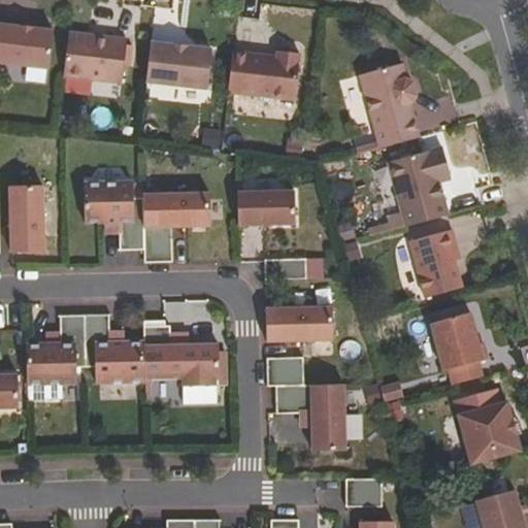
[(54,31),(0,25),(0,63),(50,69),(54,31)]
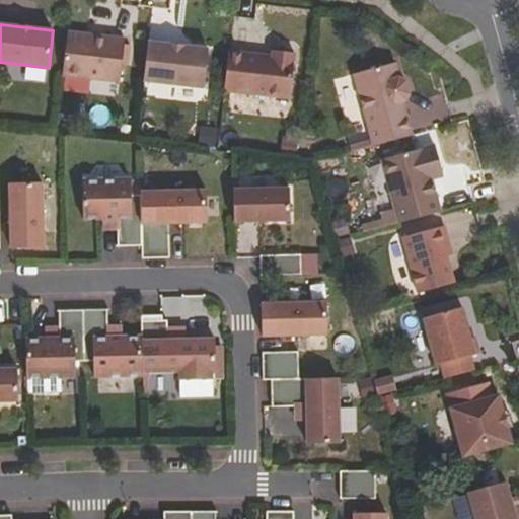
[(68,33),(63,76),(120,82),(125,40),(68,33)]
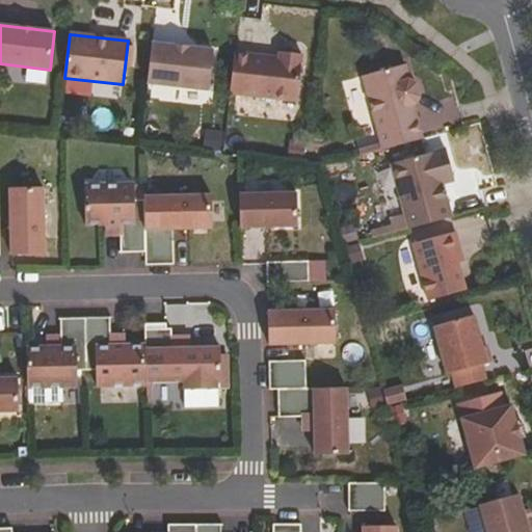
[(152,44),(148,84),(209,91),(213,51),(152,44)]
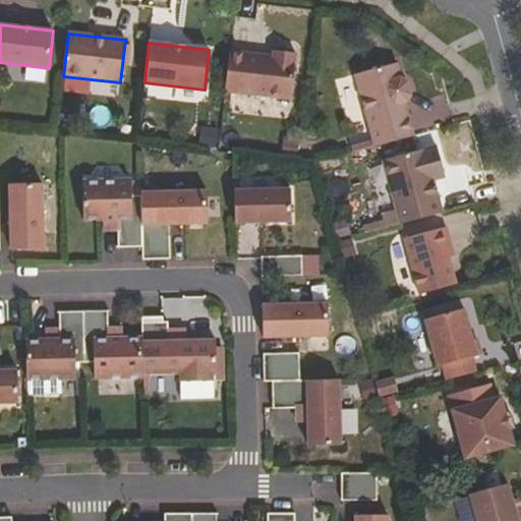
[(230,52),(225,92),(290,100),(296,54),(294,53),(290,48),(280,47),(276,51),(274,51),(274,57),(230,52)]
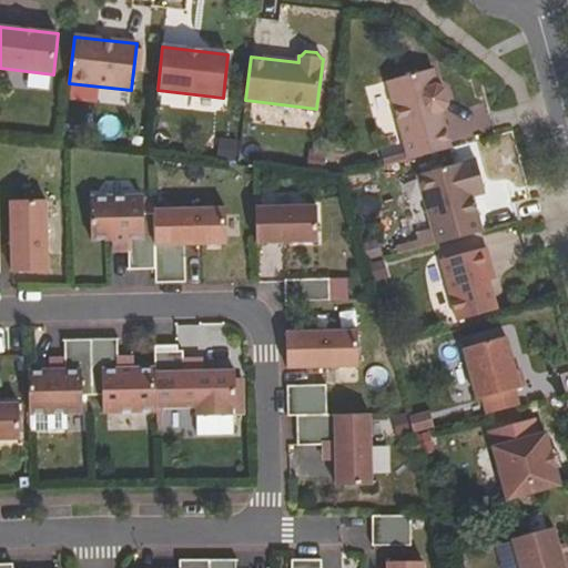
[(387,82),(409,160),(450,149),(440,111),(444,111),(448,104),(444,90),(437,87),(434,87),(429,70),(387,82)]
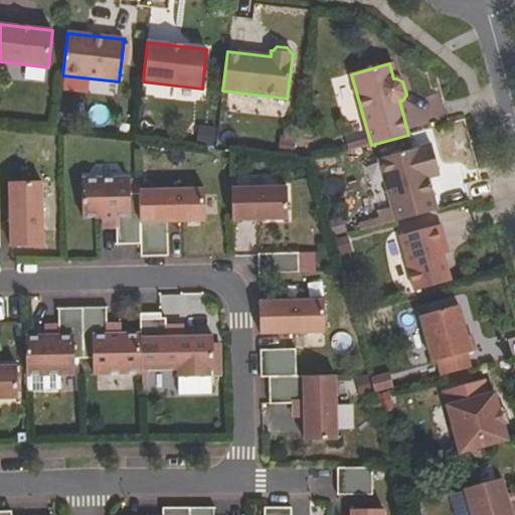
[(195,124),(193,142),(211,144),(213,126),(195,124)]
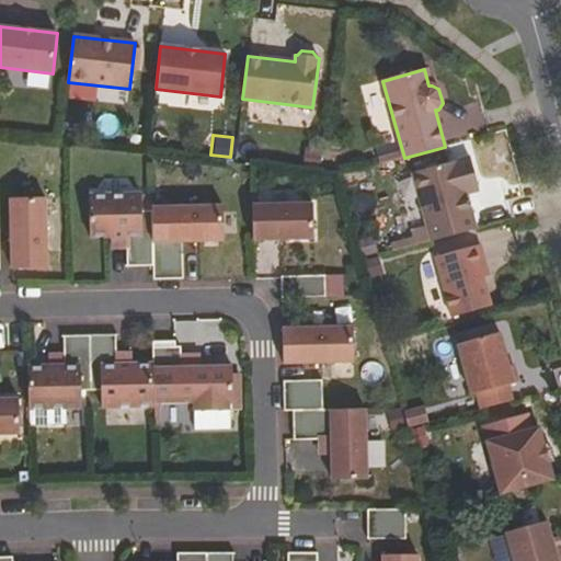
[(413,173),(432,241),(477,229),(468,194),(465,182),(477,179),(471,157),(413,173)]
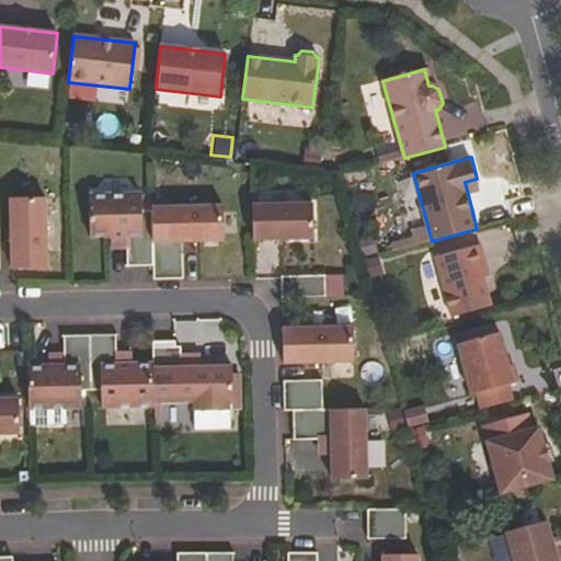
[(477,179),(465,182),(468,194),(480,191),(477,179)]
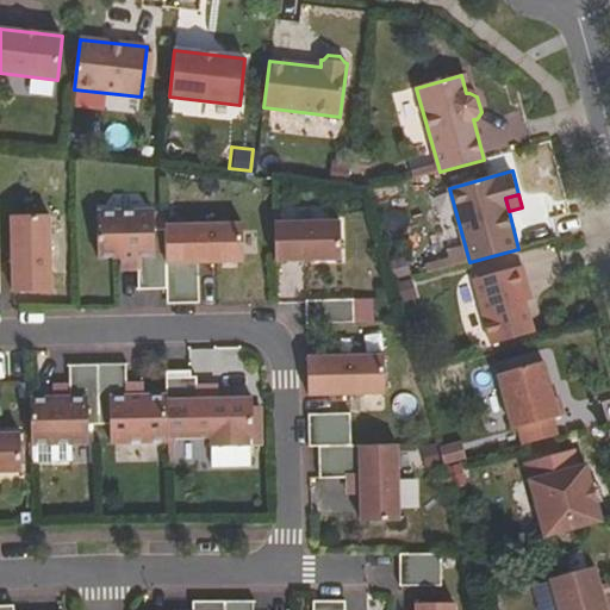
[(138,290),(167,290),(166,229),(155,230),(154,212),(97,212),(98,257),(138,257),(138,290)]
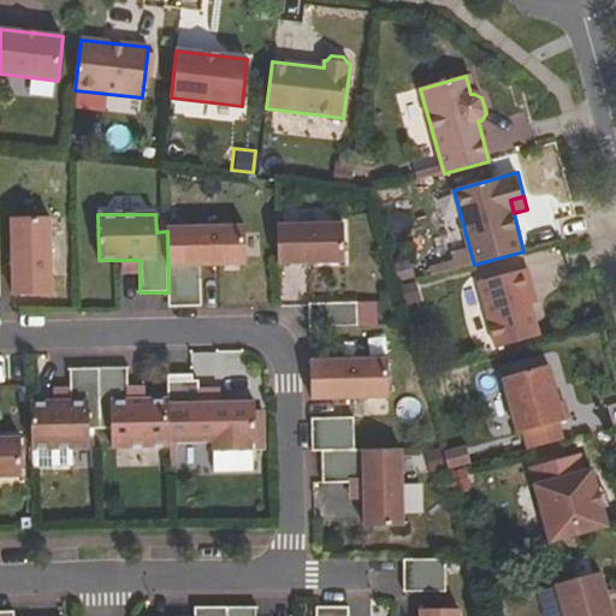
[(12,219),(13,296),(52,295),(51,218),(12,219)]
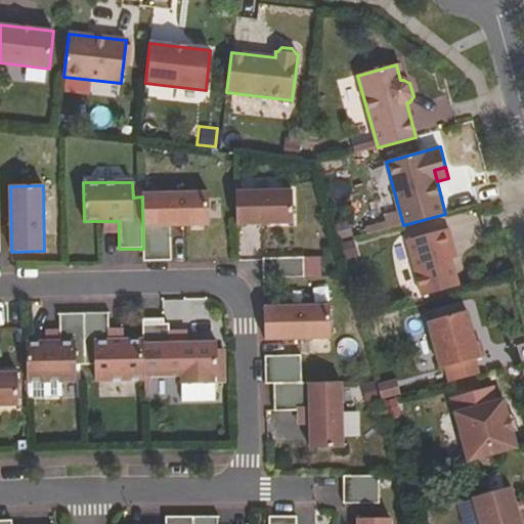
[(142,203),(143,262),(172,261),(171,226),(210,225),(209,186),(160,187),(161,203),(142,203)]
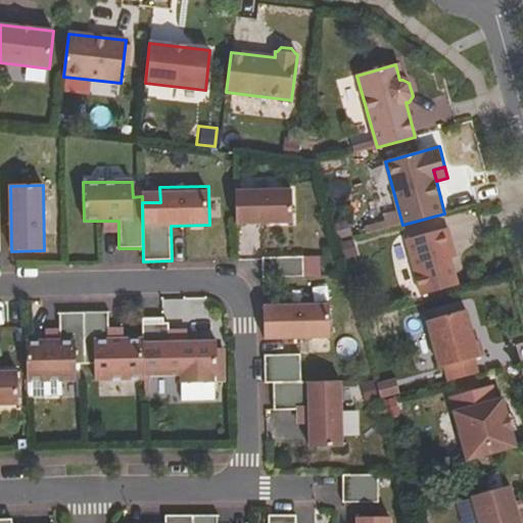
[(235,192),(236,225),(292,224),(292,191),(235,192)]
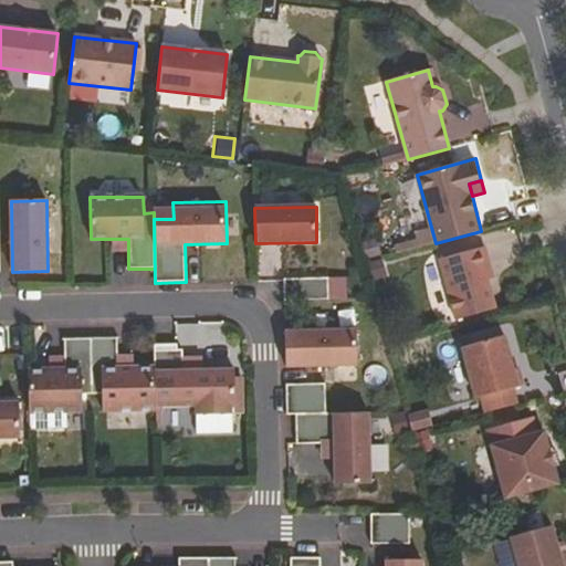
[(356,241),(360,259),(378,255),(374,238),(356,241)]
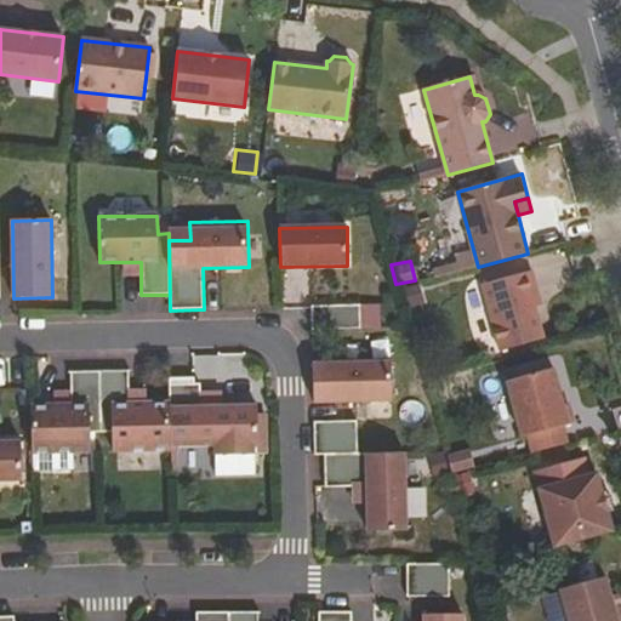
[(482,285),(499,349),(539,341),(525,295),(531,294),(527,273),(482,285)]
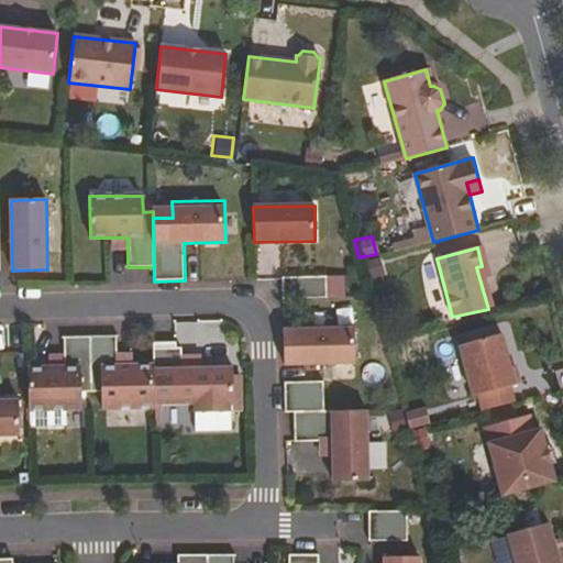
[(378,256),(361,261),(366,279),(384,275),(378,256)]
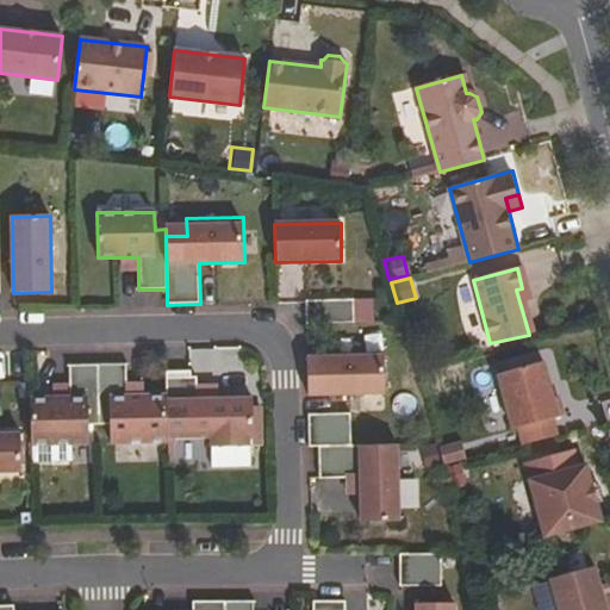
[(516,290),(521,304),(526,303),(522,288),(516,290)]
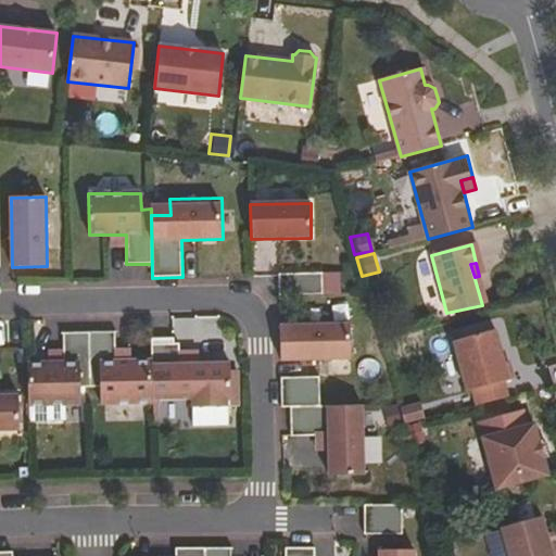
[(279,295),(321,294),(321,273),(279,274),(279,277),(279,295)]
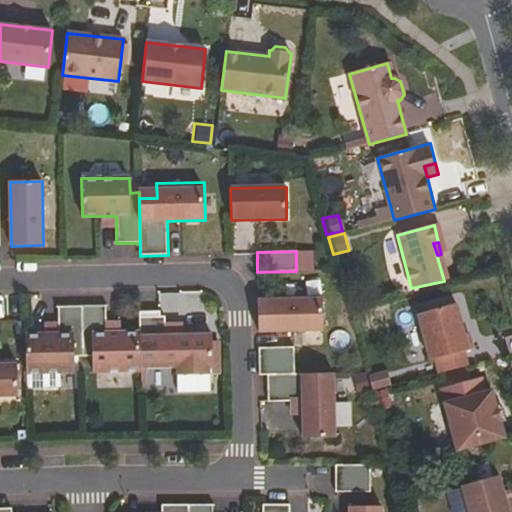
[(258,300),(259,332),(323,331),(322,298),(258,300)]
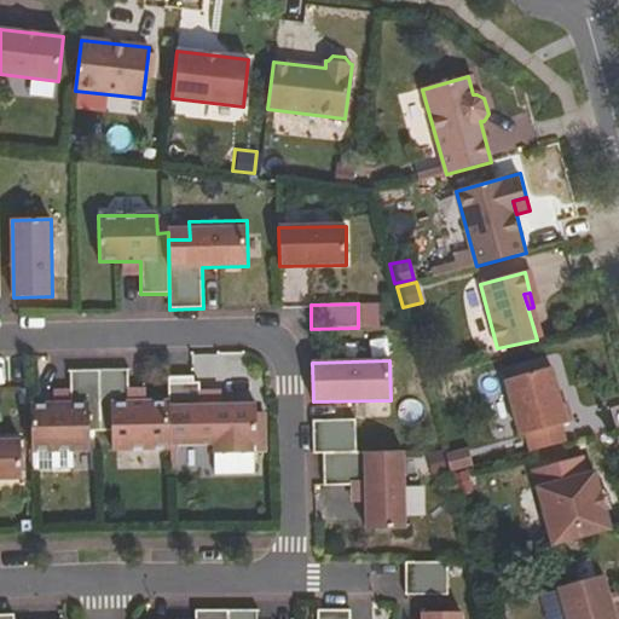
[(526,434),(531,452),(566,443),(562,424),(572,422),(567,404),(562,405),(553,368),(505,381),(521,437),(526,434)]
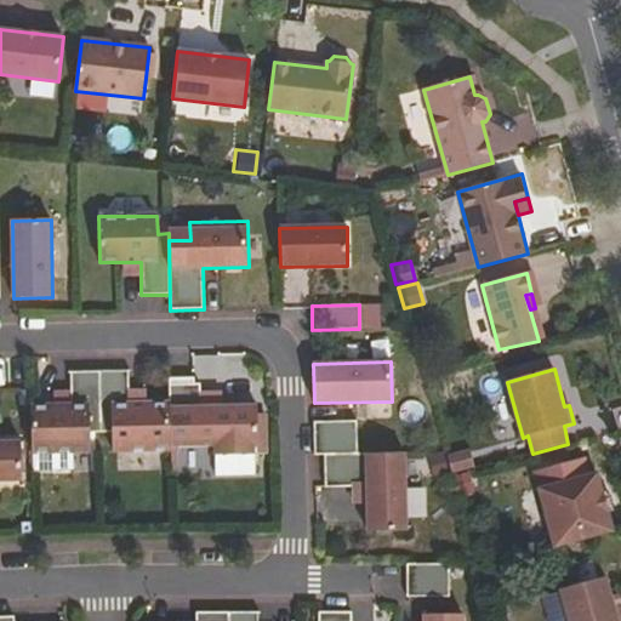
[(73,406),(32,406),(33,453),(34,474),(53,473),(53,471),(74,471),(74,453),(91,453),(90,433),(101,433),(100,371),(72,372),(73,406)]
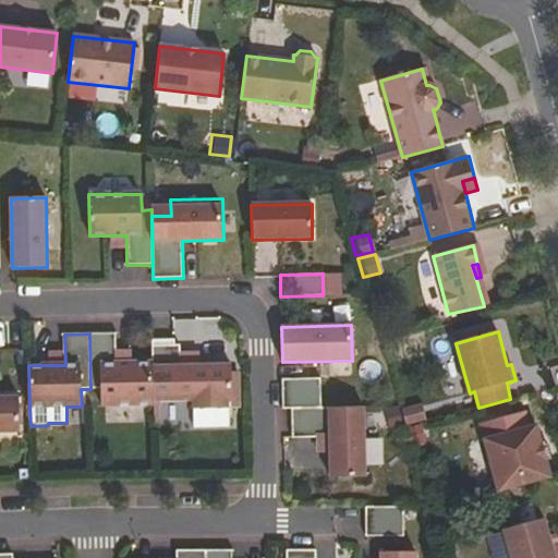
[(89,334),(91,389),(100,389),(101,405),(154,404),(154,401),(153,363),(113,364),(113,334),(89,334)]
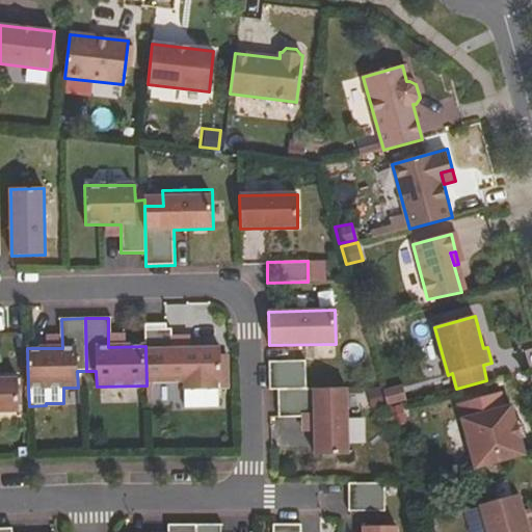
[(145,346),(147,382),(184,382),(184,391),(217,390),(217,381),(221,381),(220,348),(173,349),(171,329),(145,330),(145,346)]
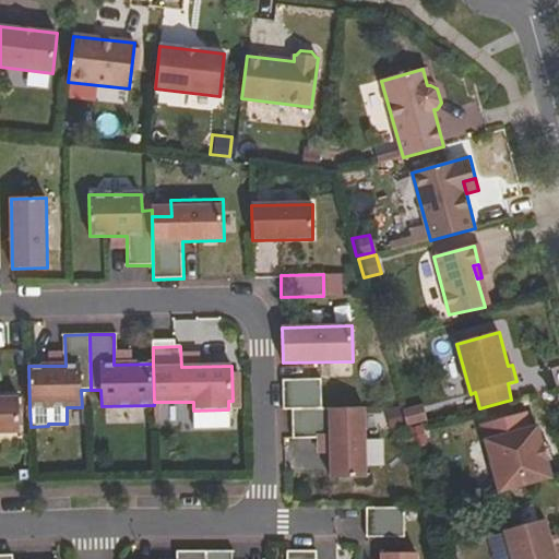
[(322,379),(283,380),(284,409),(293,409),(322,408),(322,379)]
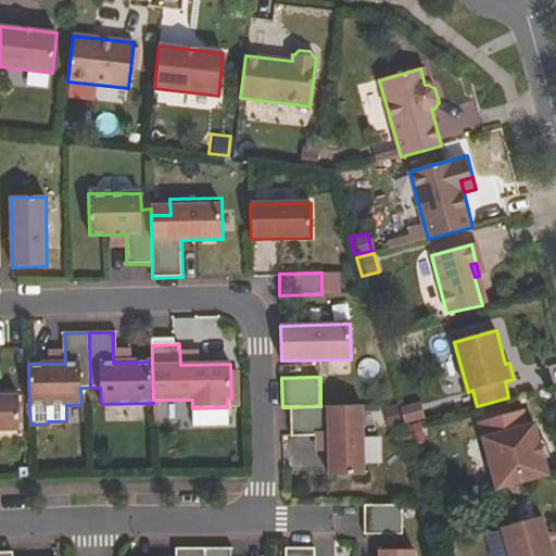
[(0,395),(0,430),(20,430),(20,395),(0,395)]
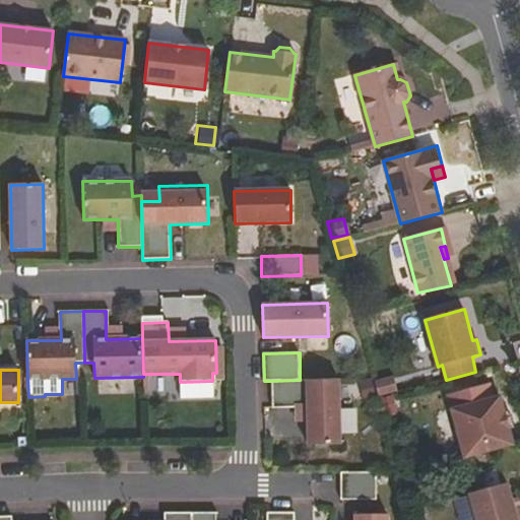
[(390,375),(370,381),(375,395),(394,389),(390,375)]
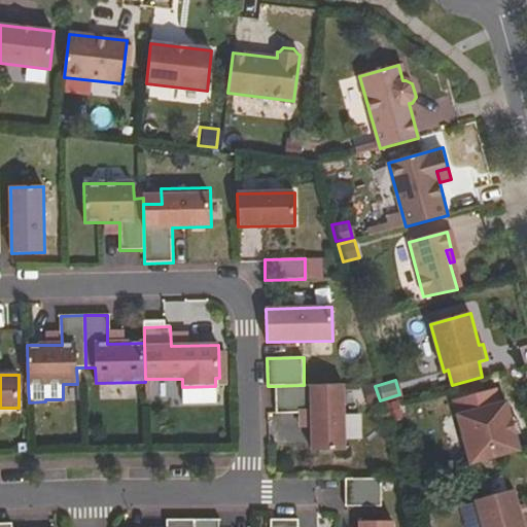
[(304,385),(276,386),(276,414),(311,413),(312,452),(345,451),(344,384),(304,385)]
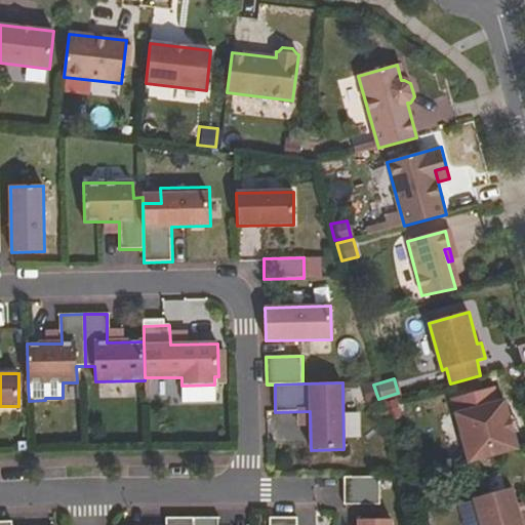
[(495,389),(451,400),(469,463),(519,450),(514,434),(510,417),(506,401),(498,403),(495,389)]
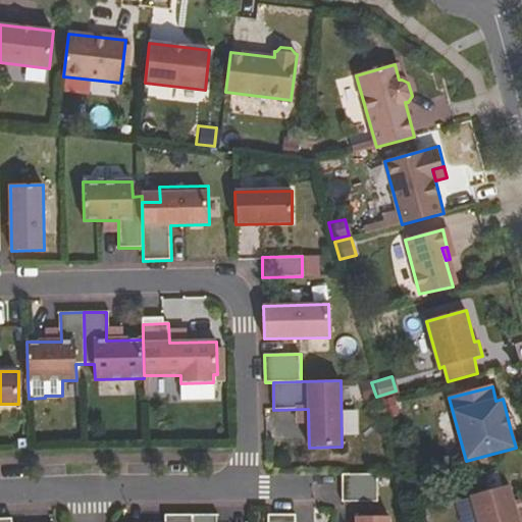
[(507,415),(511,431),(516,429),(512,414),(507,415)]
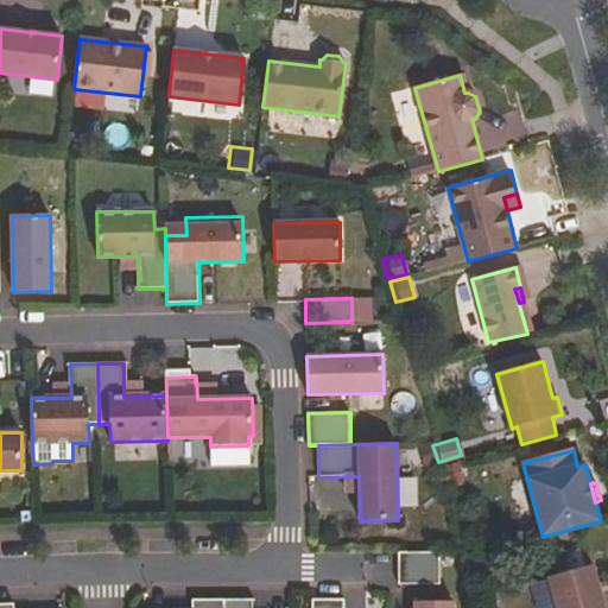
[(399,552),(399,586),(441,586),(441,552),(399,552)]
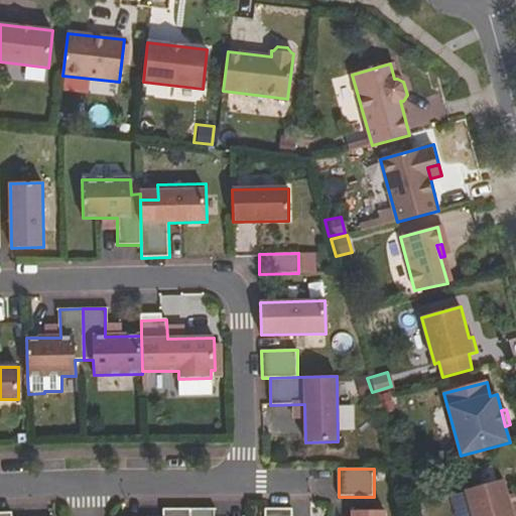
[(467,491),(473,515),(515,515),(515,505),(511,506),(508,496),(504,480),(467,491)]
